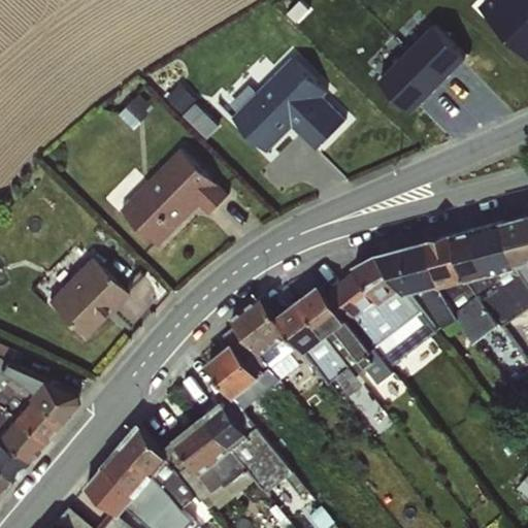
[(527,43),(527,0),(486,0),(484,2),(527,43)]
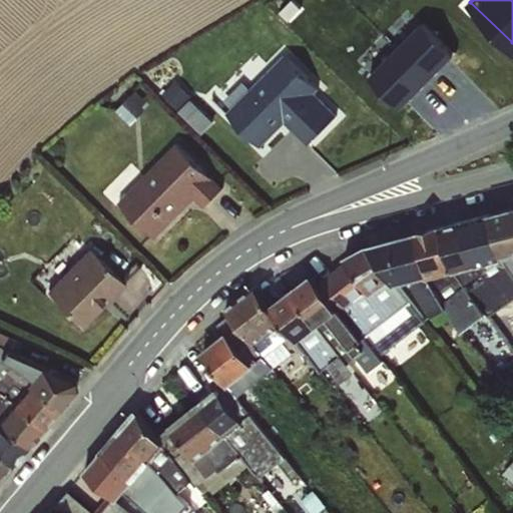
[(284,55),(226,113),(262,146),(285,122),(306,143),(335,114),(314,92),(317,87),(284,55)]
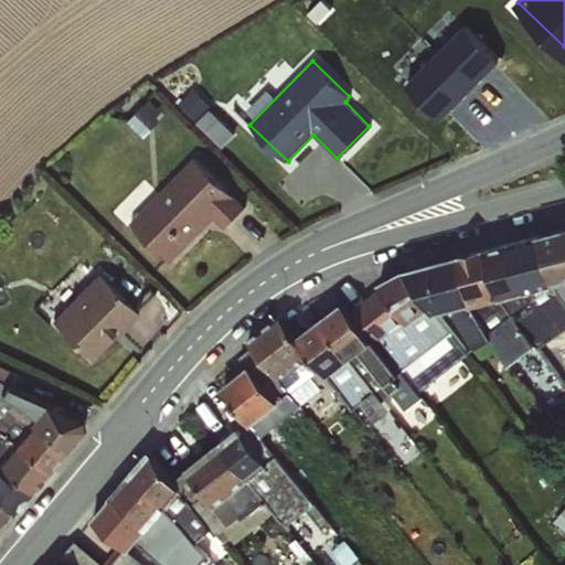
[(203,119),(226,145),(240,132),(217,107),(203,119)]
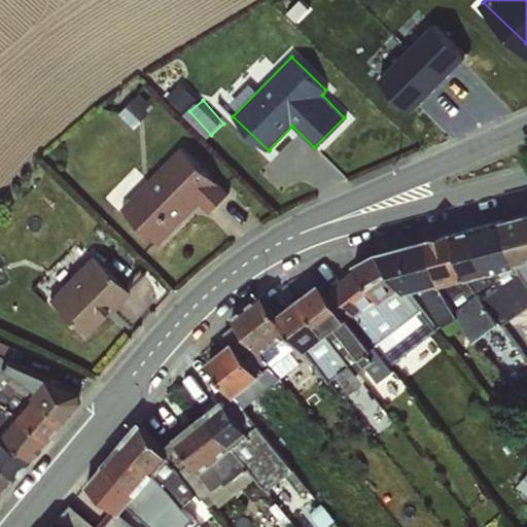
[(181,146),(121,207),(157,243),(199,203),(209,212),(227,192),(181,146)]
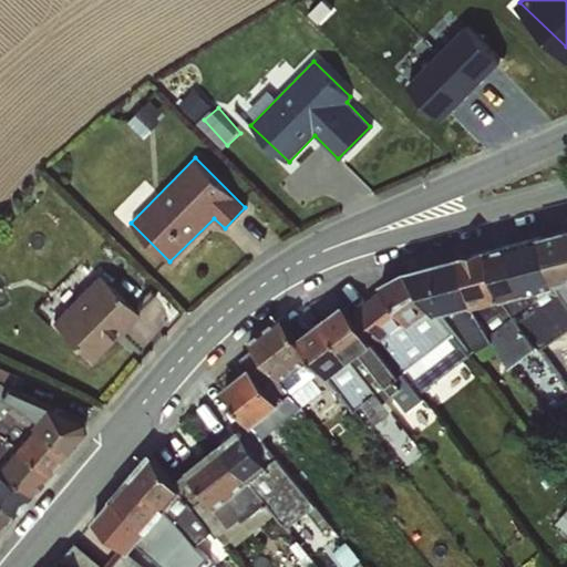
[(98,274),(52,321),(92,360),(138,312),(98,274)]
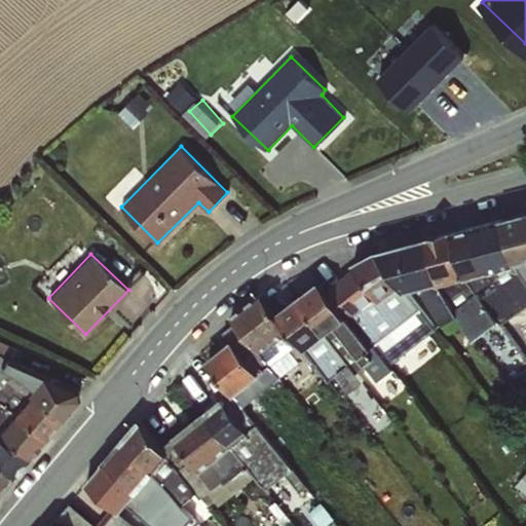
[(268,349),(298,325),(269,289),(239,313),(268,349)]
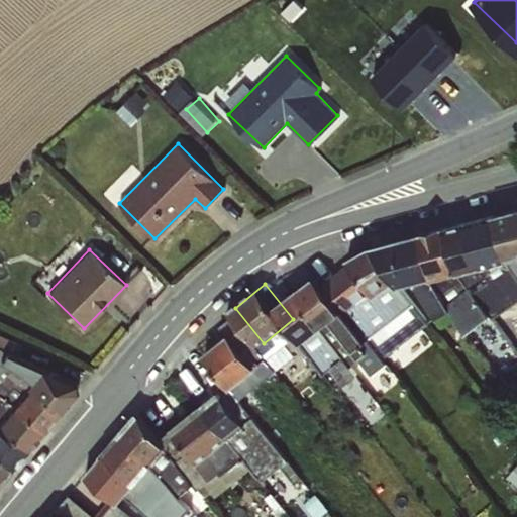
[(210,353),(239,385),(266,359),(236,328),(210,353)]
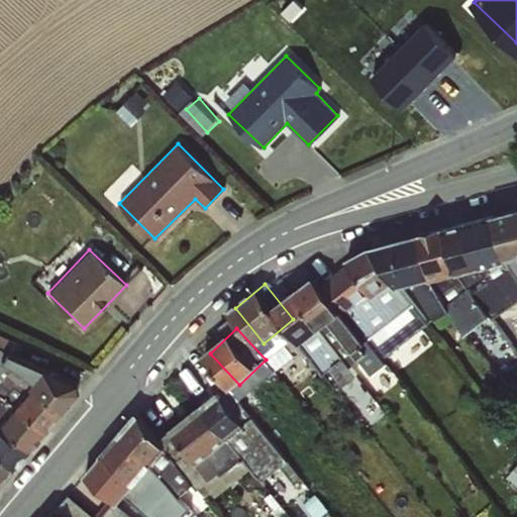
[(0,373),(25,386),(60,412),(77,391),(74,379),(17,353),(21,343),(0,333),(0,373)]
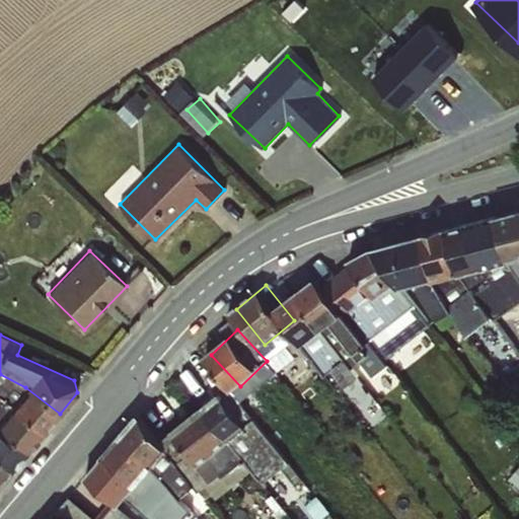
[(351,382),(364,373),(352,356),(339,365),(351,382)]
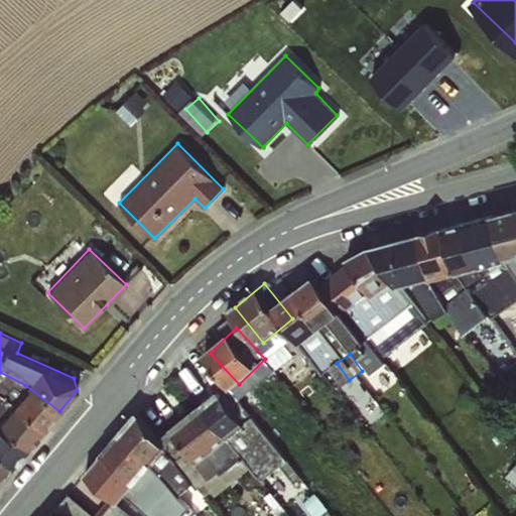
[(25,385),(0,372),(0,395),(9,401),(43,430),(59,411),(25,385)]
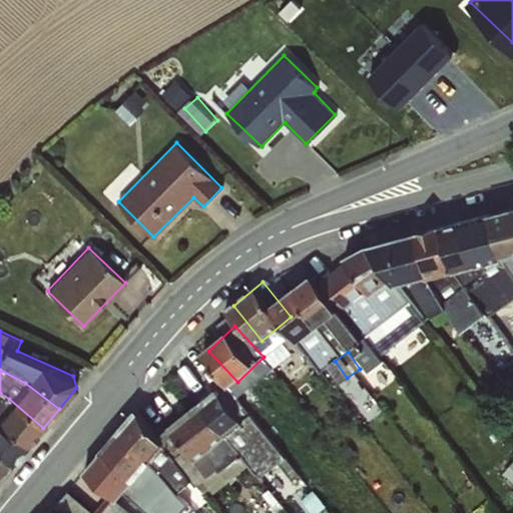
[(228,384),(175,420),(209,469),(234,452),(223,436),(250,416),(228,384)]
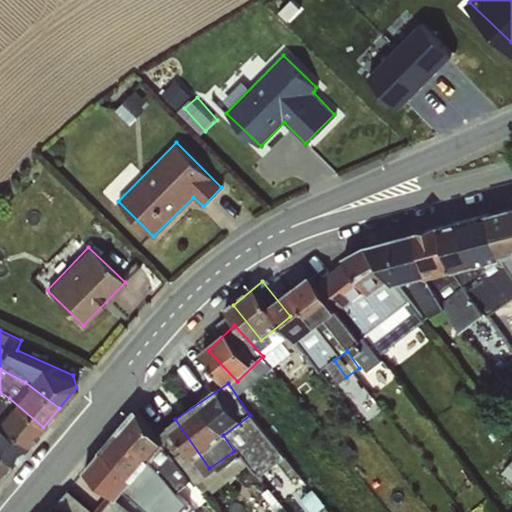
[(9,398),(0,392),(0,421),(27,444),(43,427),(9,398)]
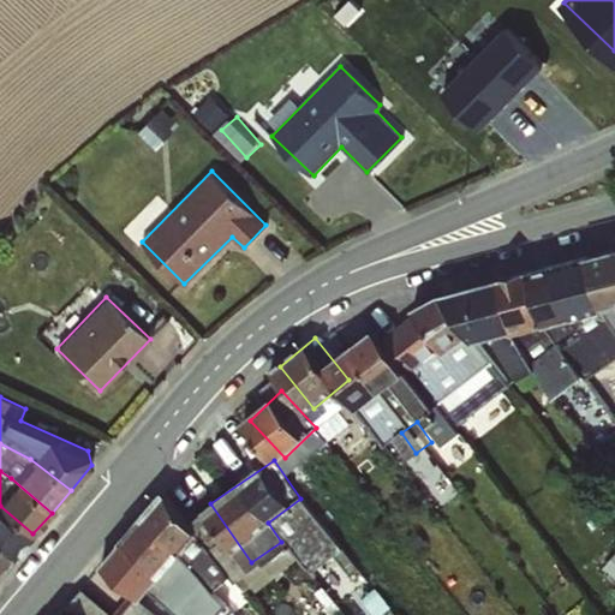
[(127,539),(165,574),(210,525),(173,491),(127,539)]
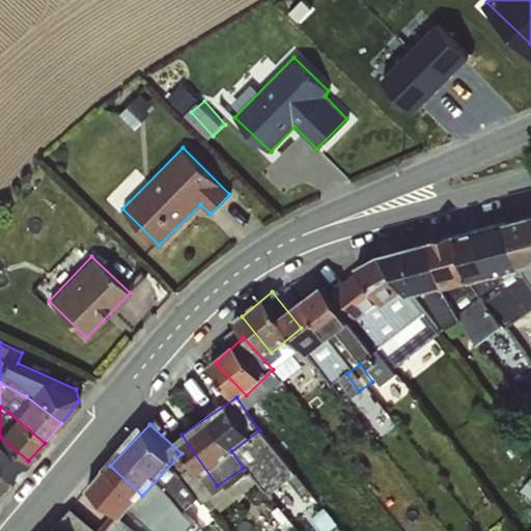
[(28,460),(0,437),(0,469),(12,479),(28,460)]
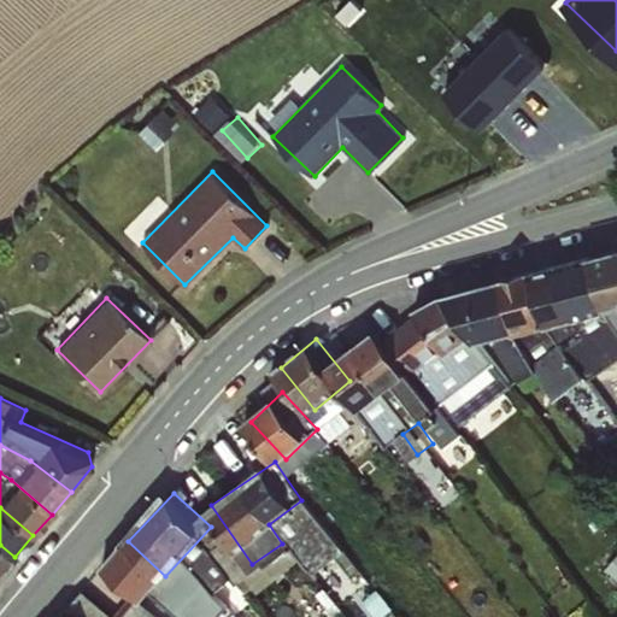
[(0,574),(15,557),(0,545),(0,574)]
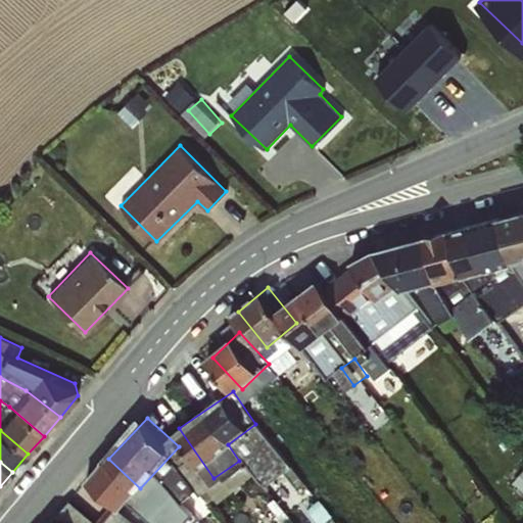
[(97,522),(69,498),(48,522),(97,522)]
